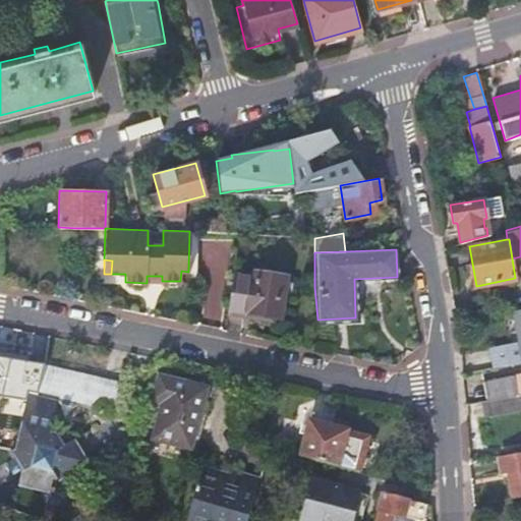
[(232,273),(227,309),(252,312),(278,315),(284,273),(254,269),(252,276),(232,273)]
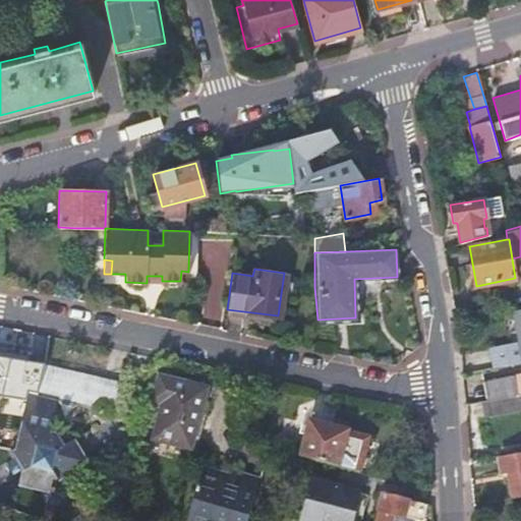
[(520,308),(512,310),(520,354),(520,308)]
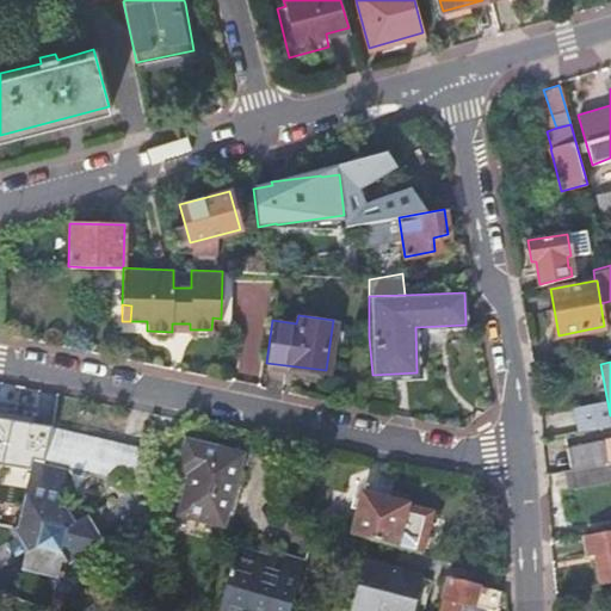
[(53,429),(44,462),(67,468),(121,481),(139,482),(144,450),(53,429)]
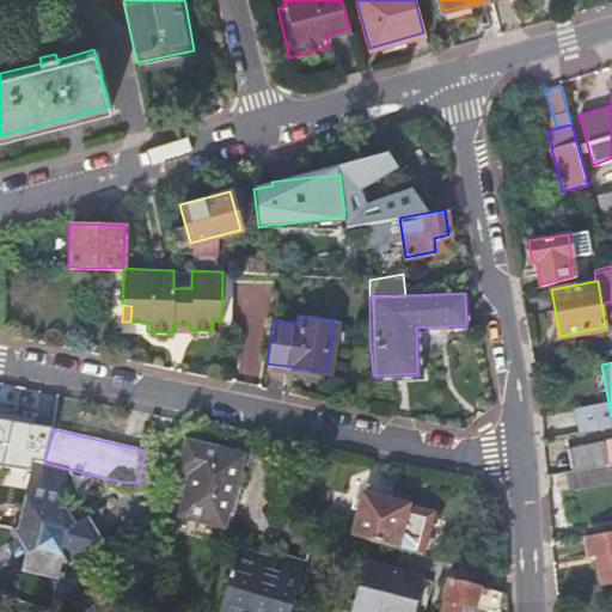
[(567,447),(570,470),(605,464),(601,442),(567,447)]
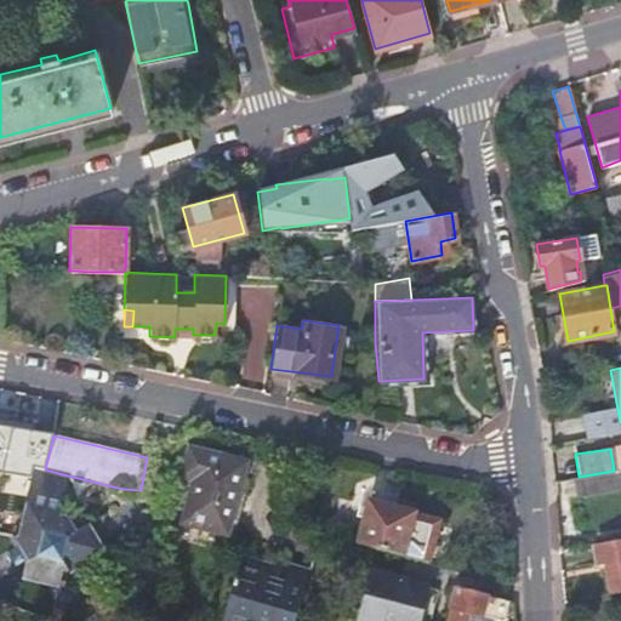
[(180,489),(174,513),(184,517),(183,522),(227,533),(233,506),(231,506),(243,462),(201,450),(201,454),(189,450),(180,489)]
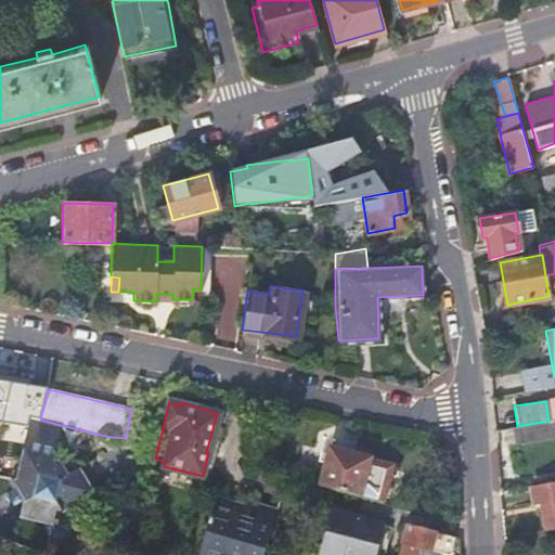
[(29,417),(15,477),(11,479),(14,486),(22,499),(23,500),(18,515),(21,516),(43,521),(50,524),(50,525),(52,526),(64,476),(60,466),(60,464),(52,462),(61,425),(40,420),(29,417)]
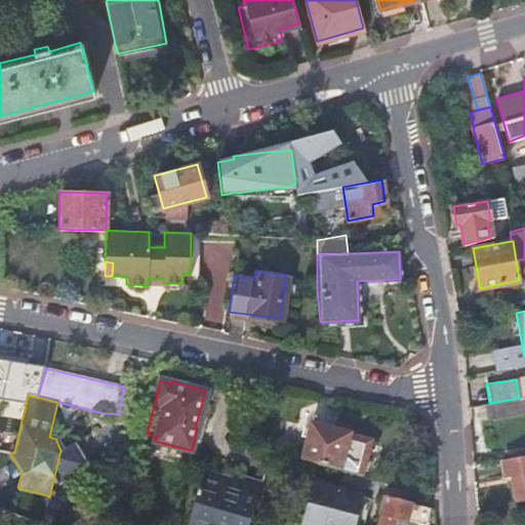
[(519,398),(489,403),(492,417),(521,412),(519,398)]
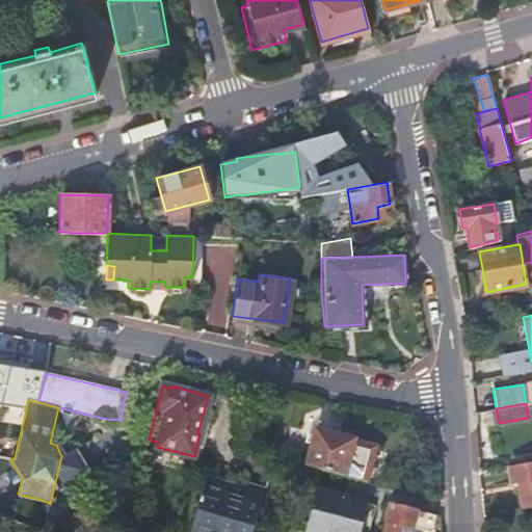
[(316,429),(307,466),(368,481),(376,450),(373,444),(316,429)]
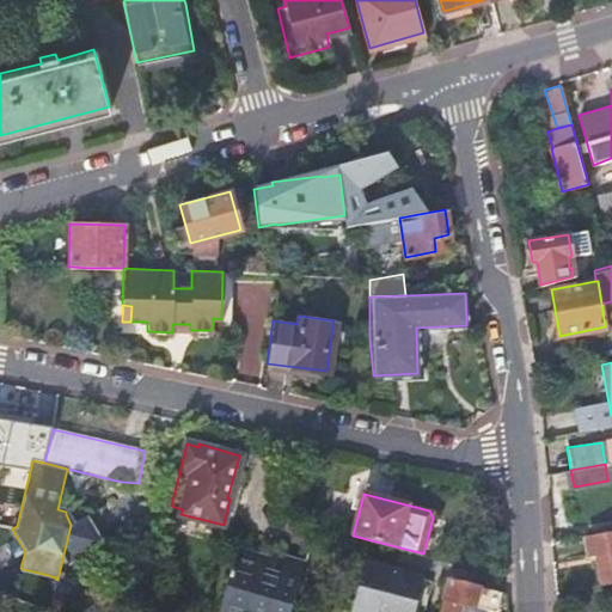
[(71,525),(57,580),(63,581),(66,571),(65,571),(65,563),(92,546),(98,544),(95,538),(84,519),(103,508),(103,506),(83,518),(71,525)]
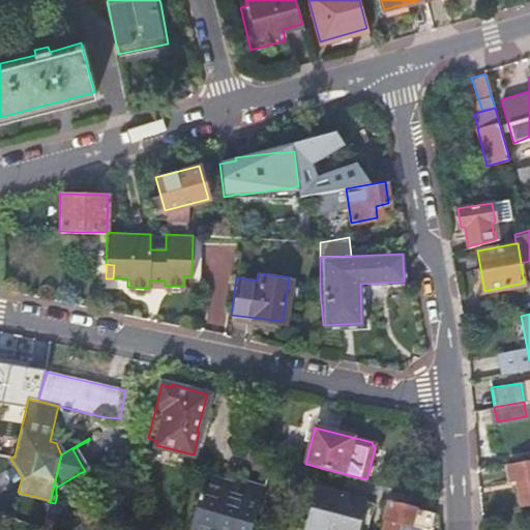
[(82,466),(89,440),(72,449),(82,466)]
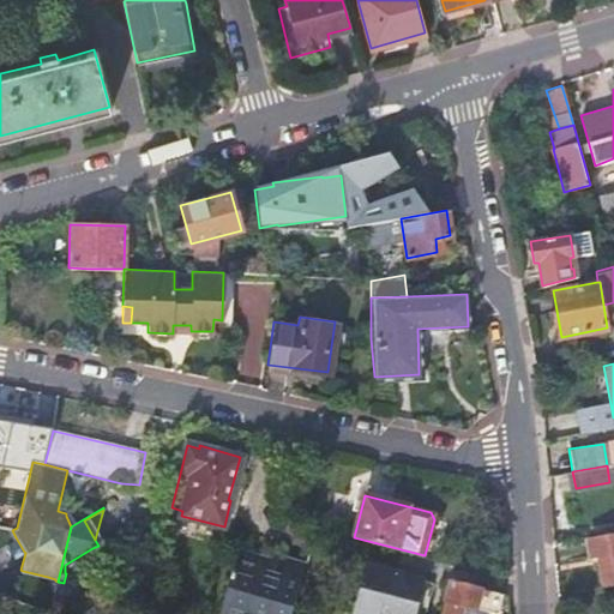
[(602,587),(613,583),(613,530),(585,536),(590,557),(602,554),(603,561),(597,563),(602,587)]
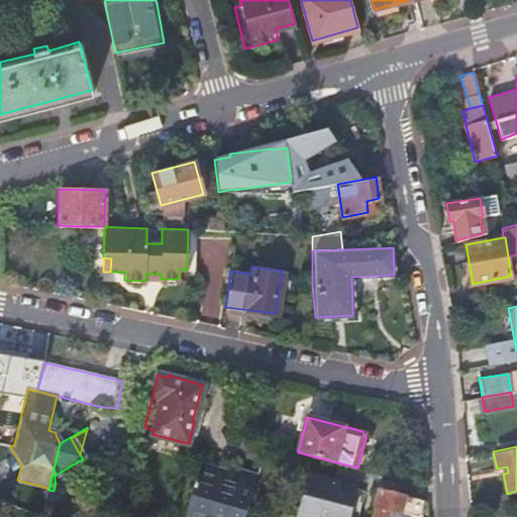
[(13,452),(5,457),(12,470),(20,464),(13,452)]
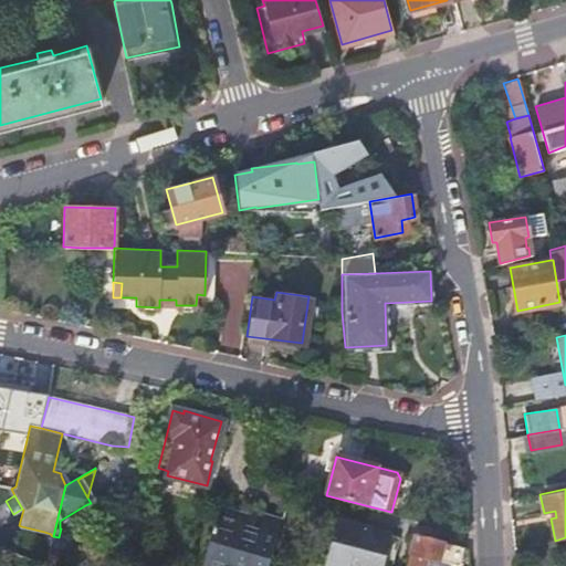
[(264,565),(276,516),(274,516),(258,513),(257,512),(252,531),(237,527),(239,517),(212,512),(199,565),(264,565)]
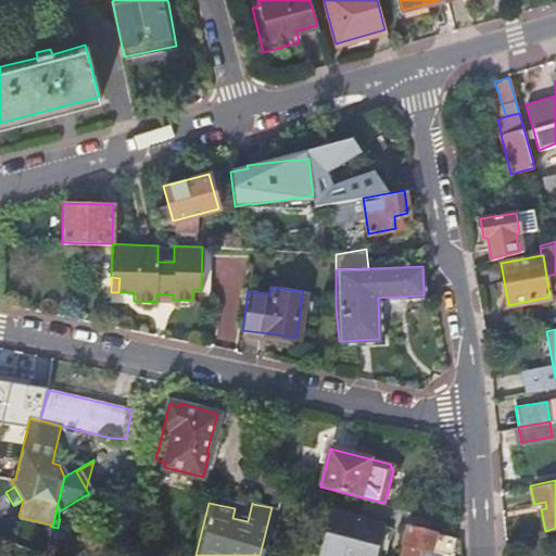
[(52,527),(49,536),(58,539),(65,534),(68,525),(63,515),(59,512),(59,519),(60,519),(58,528),(52,527)]
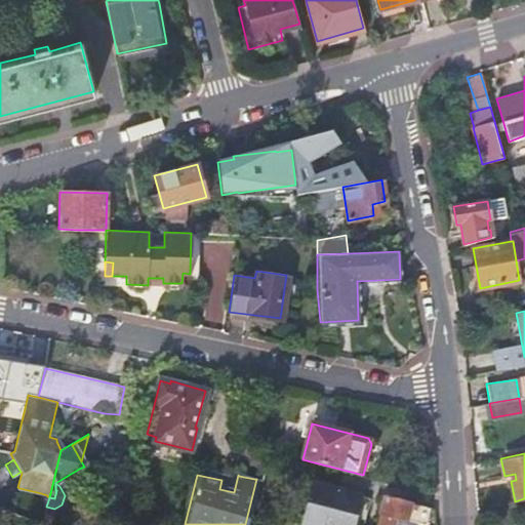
[(356,524),(363,499),(314,488),(305,524),(356,524)]
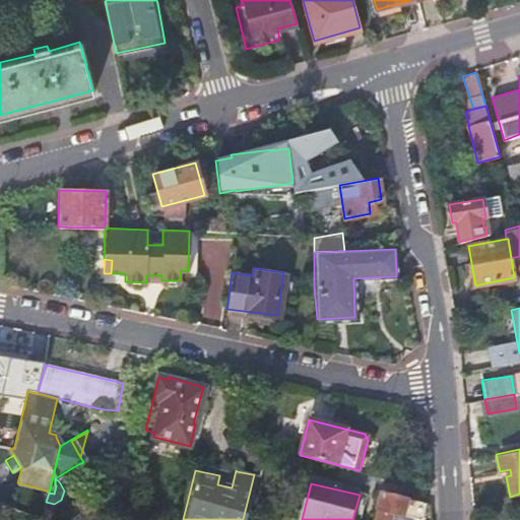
[(45,502),(46,502),(49,493),(47,492),(47,491),(41,489),(40,494),(45,502)]
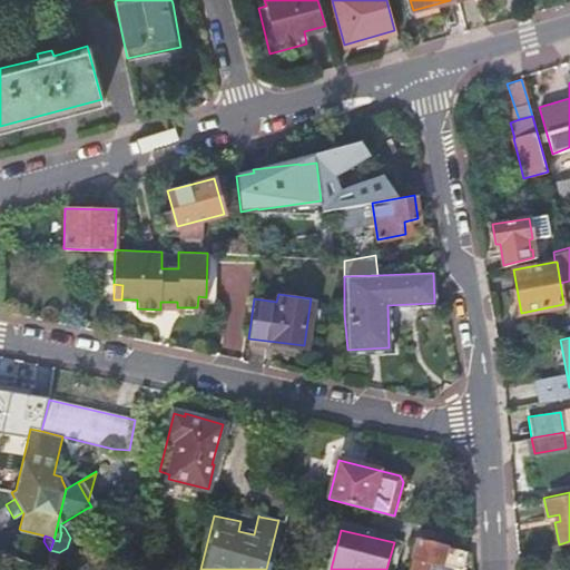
[(418,539),(411,569),(428,569),(430,562),(457,569),(461,569),(462,569),(467,552),(418,539)]
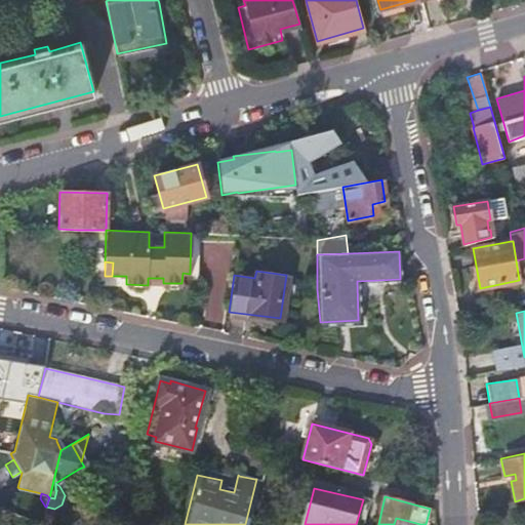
[(86,499),(73,508),(81,522),(94,514),(86,499)]
